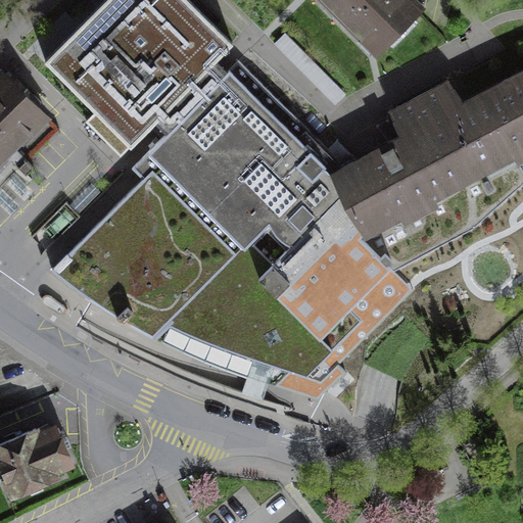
[(239,59),(228,70),(217,59),(232,43),(189,0),(103,0),(44,59),(95,109),(89,117),(86,121),(97,132),(103,138),(107,143),(110,140),(117,133),(131,145),(154,121),(167,132),(135,163),(132,167),(137,172),(142,178),(52,269),(68,282),(89,297),(109,311),(136,327),(164,341),(186,351),(209,362),(238,372),(252,358),(255,359),(255,362),(256,365),(258,367),(262,369),(264,368),(265,368),(269,366),(271,363),(286,368),(306,375),(361,320),(347,306),(389,266),(393,271),(471,229),(522,182),(522,172),(517,159),(522,155),(522,73),(508,82),(507,79),(503,81),(505,84),(459,108),(444,84),(395,110),(408,136),(360,161),(351,154),(349,156),(337,145),(330,152),(239,59)]
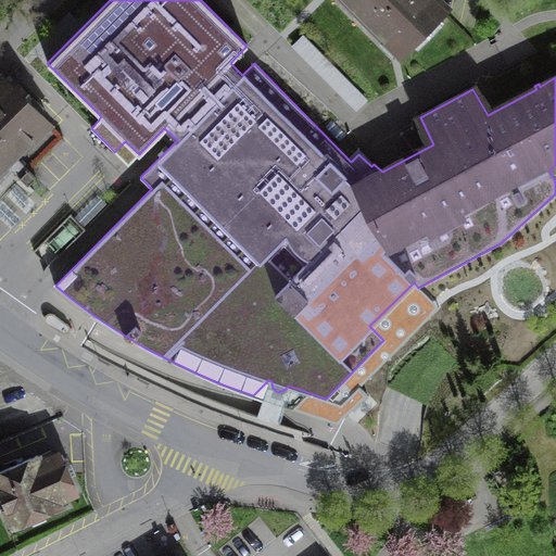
[(446,10),(437,0),(346,0),(402,55),(446,10)]
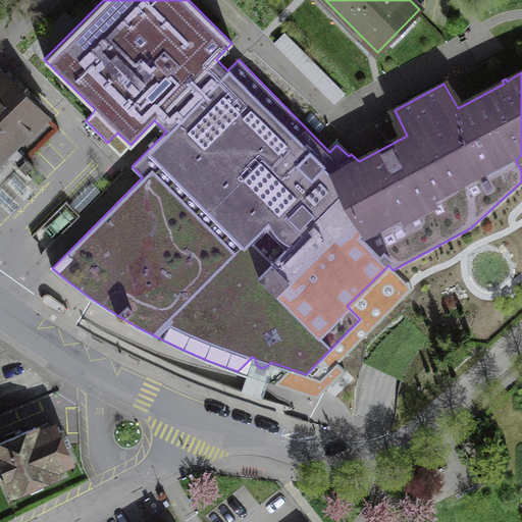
[(13,147),(46,115),(4,72),(0,75),(0,159),(7,153),(25,171),(32,165),(13,147)]
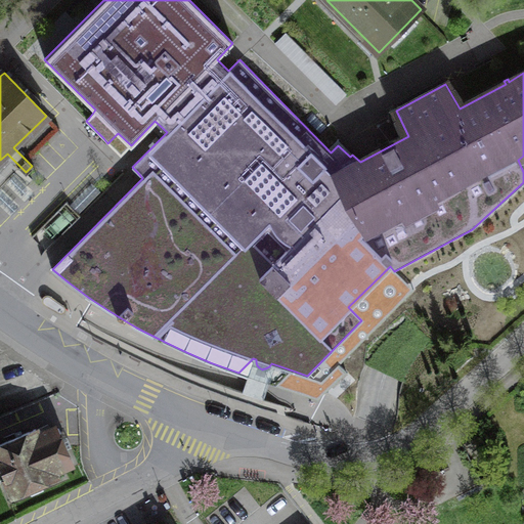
[(80,216),(66,202),(32,236),(46,251),(80,216)]
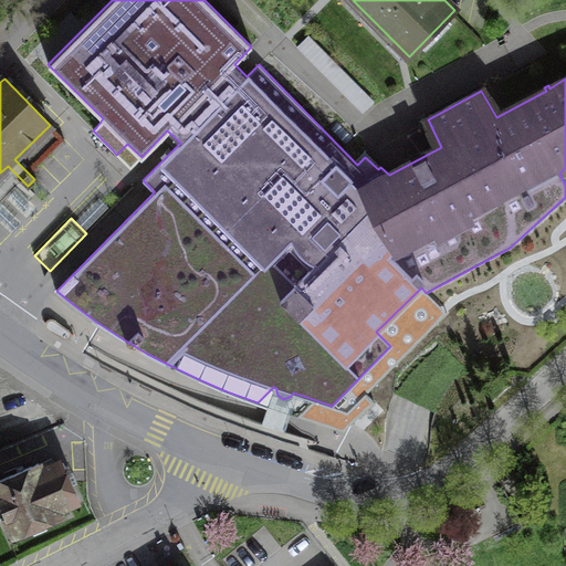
[(45,323),(46,327),(55,333),(62,337),(64,338),(66,338),(70,337),(71,334),(70,331),(67,328),(54,318),(52,317),(49,318),(46,321),(45,323)]
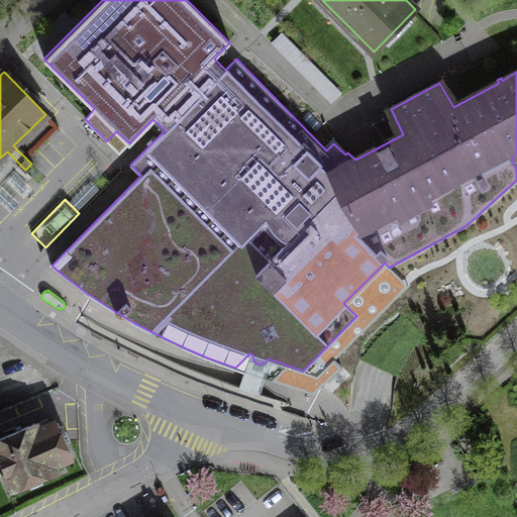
[(34,423),(0,437),(0,457),(13,488),(55,470),(52,462),(70,455),(55,421),(37,428),(34,423)]
